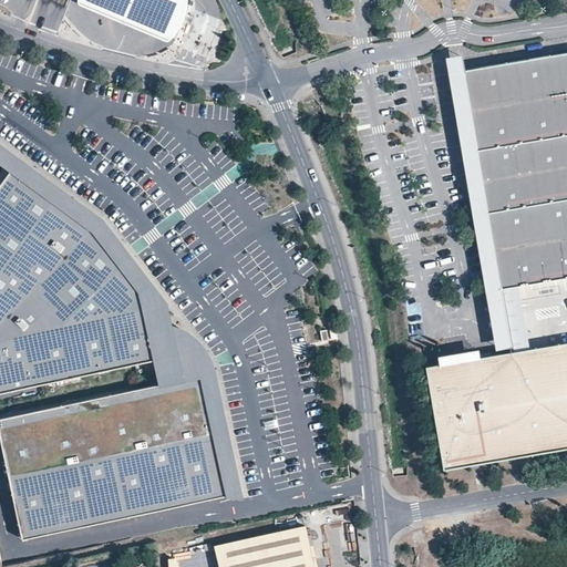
[(83,0),(120,14),(165,33),(171,28),(175,20),(179,12),(182,3),(182,0),(83,0)]
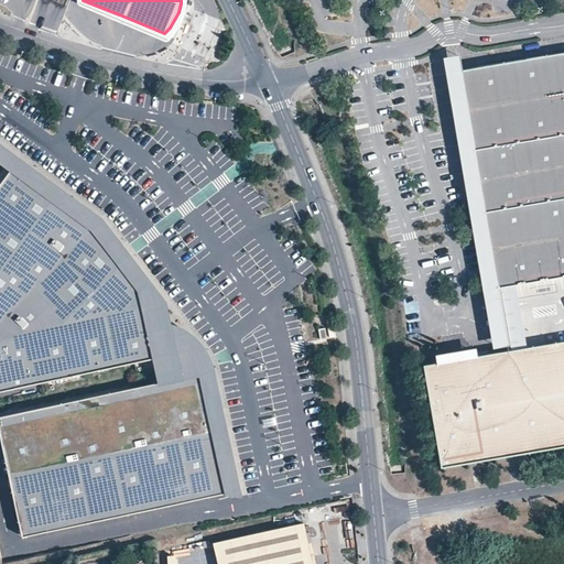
[(563,36),(470,53),(458,55),(461,68),(473,134),(563,119),(563,36)]
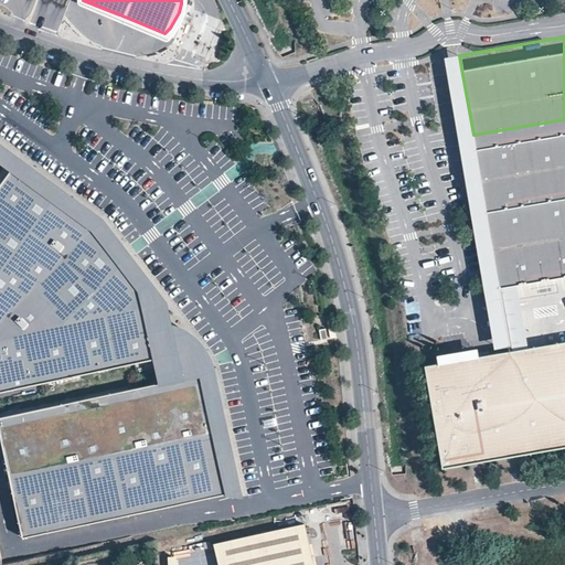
[(471,53),(468,38),(440,43),(443,55),(493,353),(526,347),(515,285),(499,287),(484,205),(471,123),(461,68),(459,55),(471,53)]
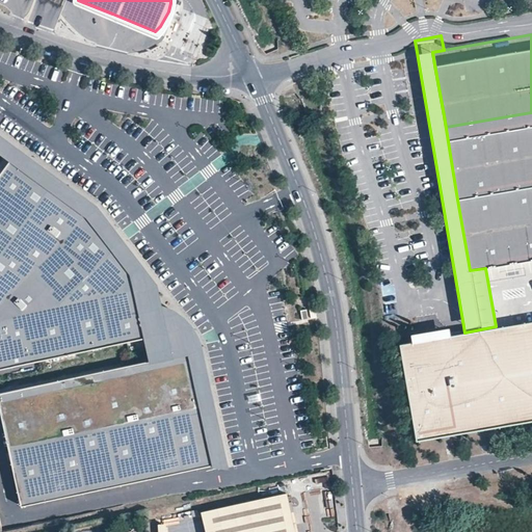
[(531,260),(531,112),(446,127),(470,270),(485,268),(531,260)]
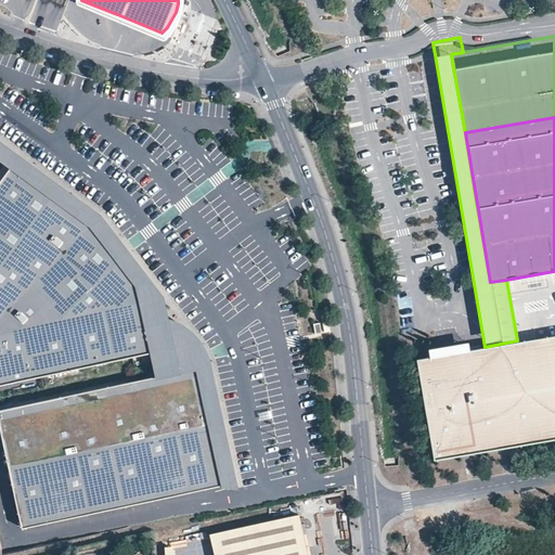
[(18,155),(0,140),(0,159),(10,167),(13,163),(54,193),(61,184),(18,155)]
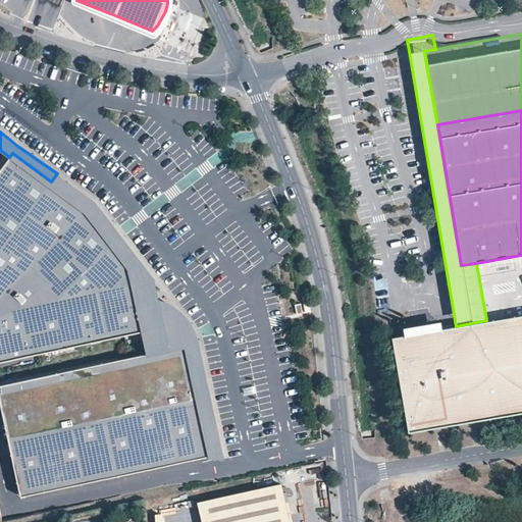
[(132,266),(88,208),(51,181),(12,153),(9,157),(0,169),(0,361),(146,330),(132,266)]
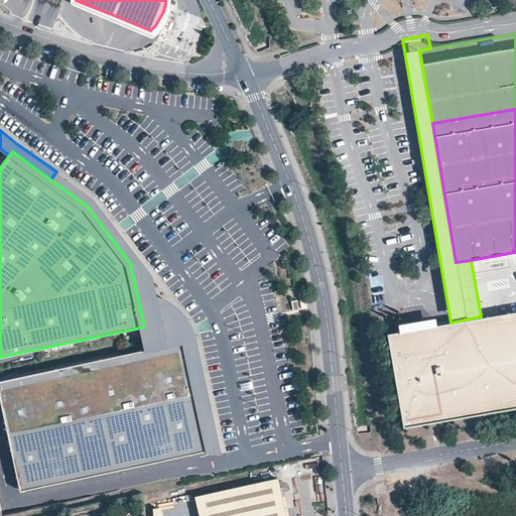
[(515,407),(515,310),(481,317),(450,323),(419,328),(388,334),(404,427),(515,407)]
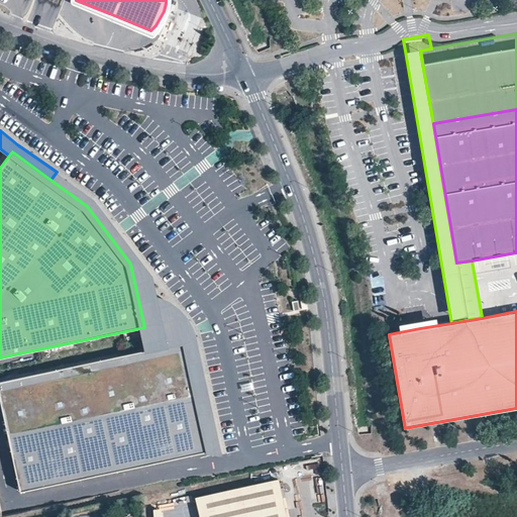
[(210,450),(187,341),(0,381),(0,396),(20,491),(210,450)]
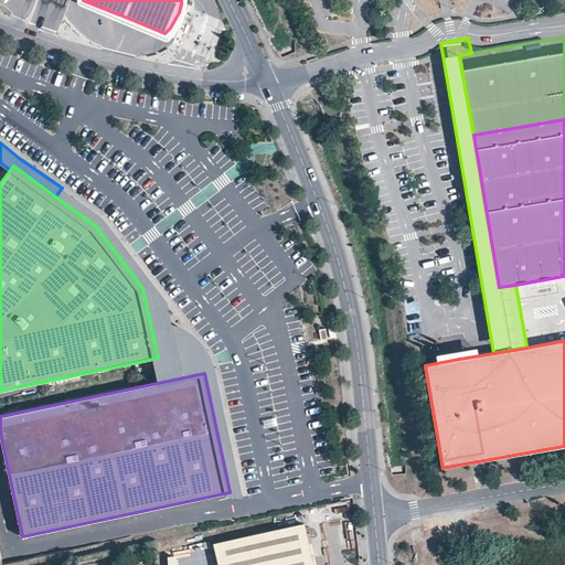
[(312,564),(305,524),(174,553),(176,560),(216,551),(219,564),(312,564)]
